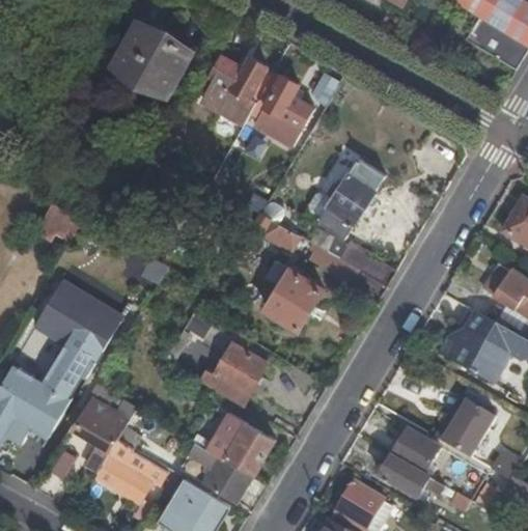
[(385,0),(403,10),(409,0),(385,0)]
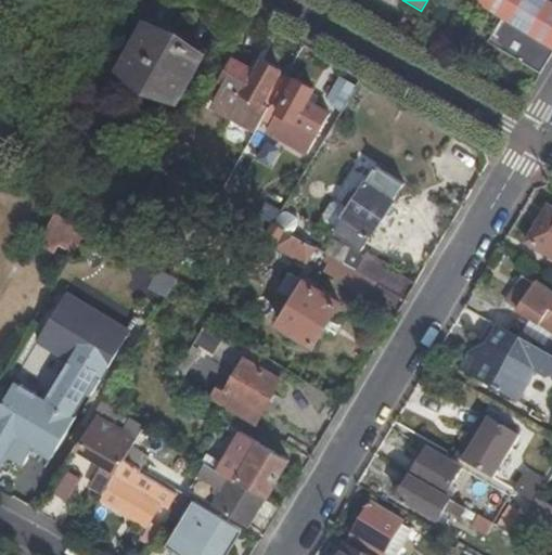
[(470,0),(500,17),(515,27),(530,36),(543,44),(551,48),(551,4),(544,0),(470,0)]
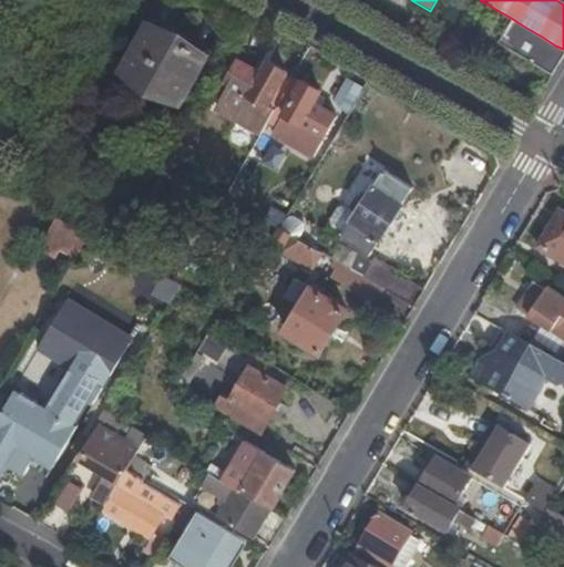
[(526,28),(511,18),(496,41),(512,50),(526,28)]
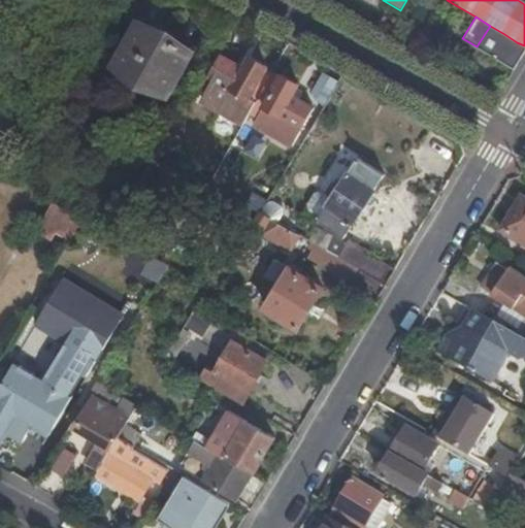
[(136,24),(111,67),(163,97),(189,53),(136,24)]
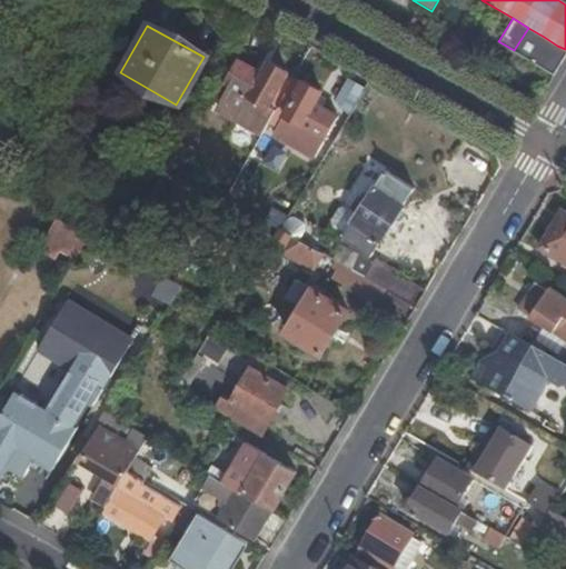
[(528,28),(514,50),(529,60),(544,37),(528,28)]
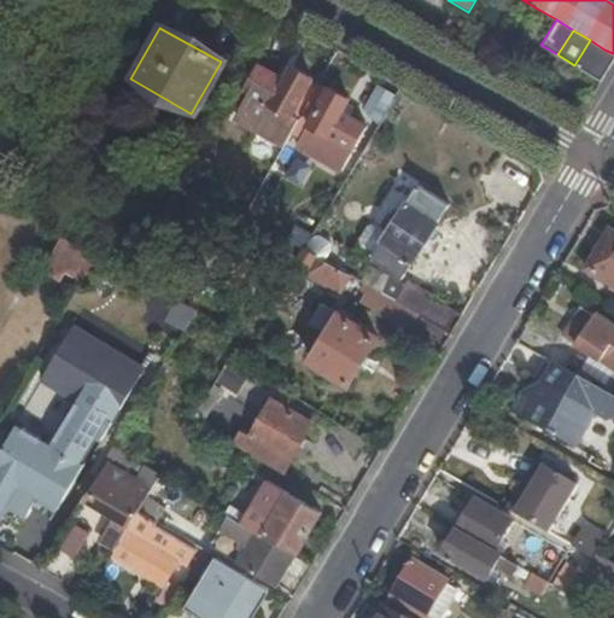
[(574,65),(600,80),(608,66),(609,63),(609,62),(608,59),(601,54),(604,50),(590,40),(574,65)]
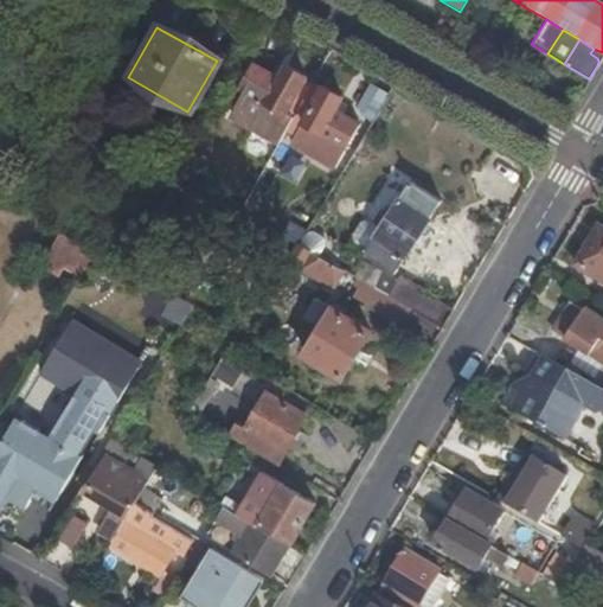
[(225,114),(276,144),(287,125),(280,120),(305,78),(284,68),(274,87),(250,71),(225,114)]
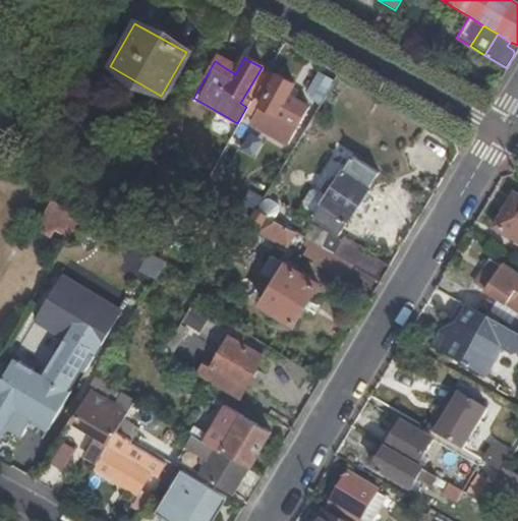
[(292,85),(276,75),(248,123),(286,143),(303,112),(283,101),(292,85)]
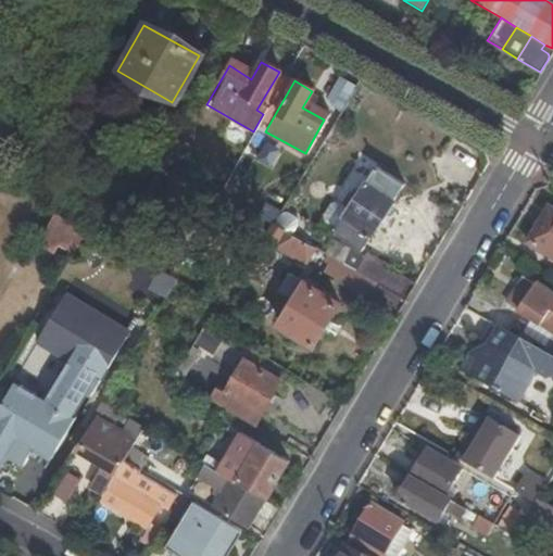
[(375,167),(361,188),(356,185),(351,193),(349,192),(341,204),(348,209),(331,232),(360,251),(402,185),(375,167)]
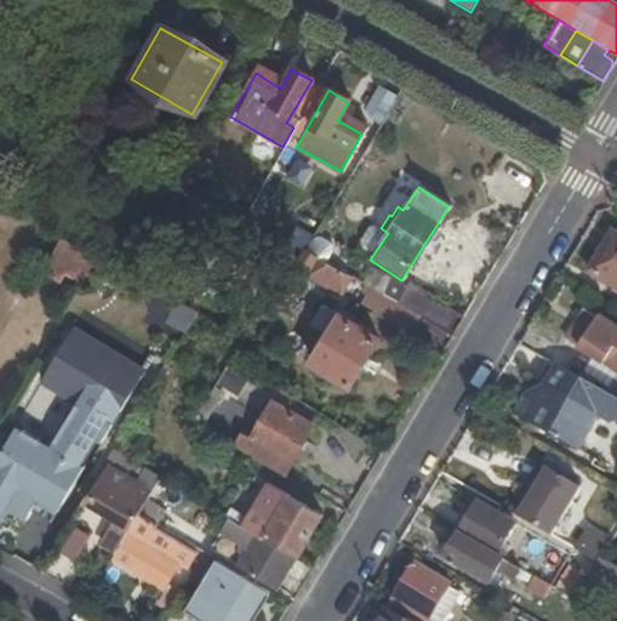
[(616,239),(609,234),(584,274),(616,292),(616,239)]
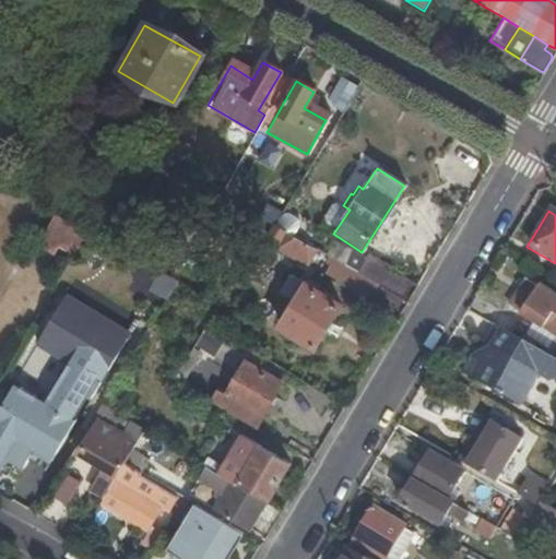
[(44,236),(74,252),(86,230),(56,214),(44,236)]
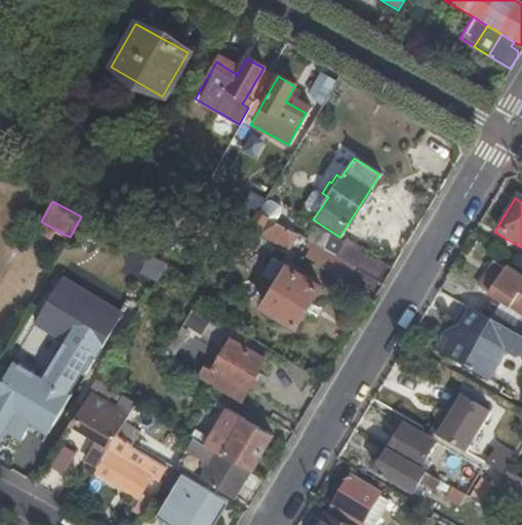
[(256,211),(255,211),(249,223),(261,229),(267,217),(256,211)]
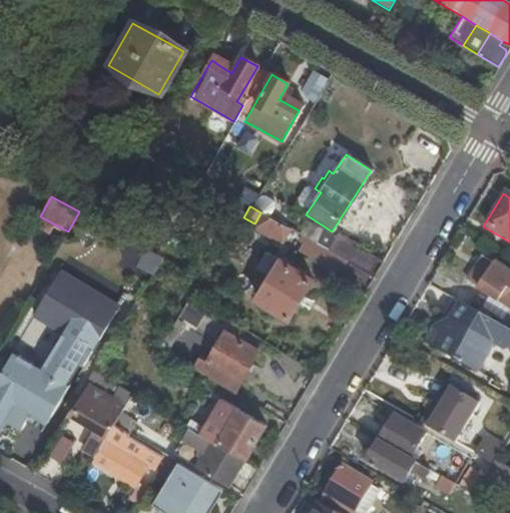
[(328,248),(335,235),(305,219),(298,232),(328,248)]
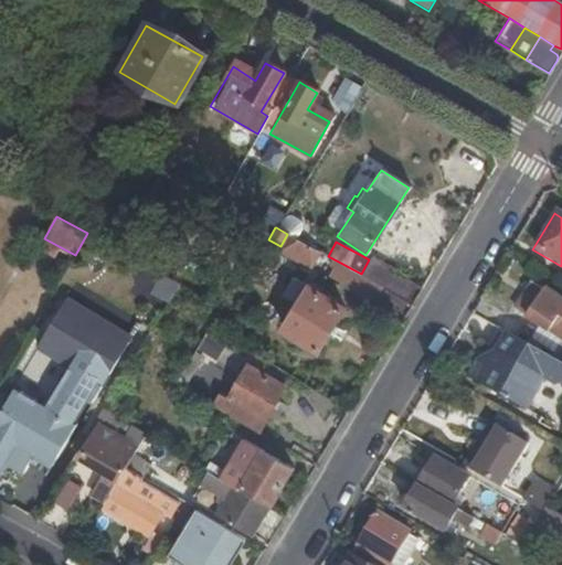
[(384,288),(393,272),(395,269),(371,255),(369,259),(361,274),(361,275),(384,288)]
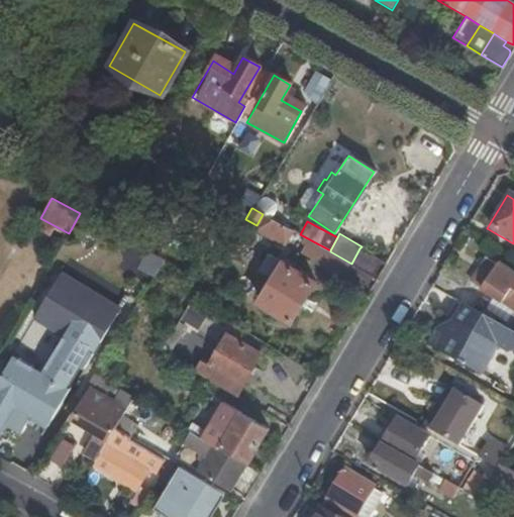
[(162,259),(132,243),(132,244),(125,256),(122,261),(151,276),(162,259)]
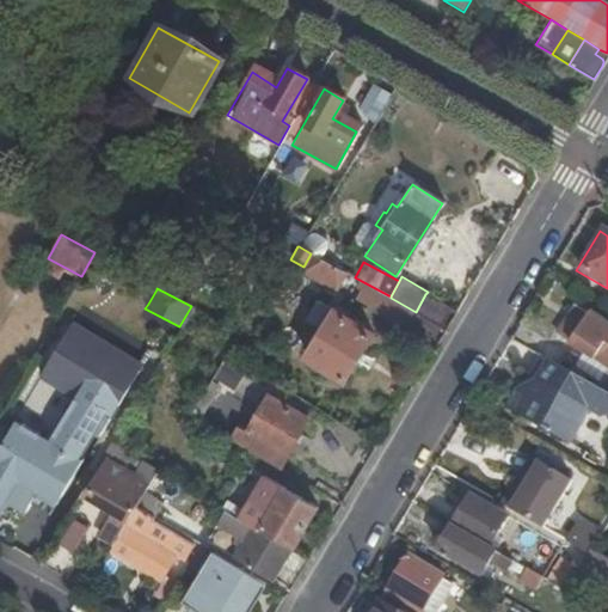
[(443,330),(454,311),(425,294),(416,312),(415,313),(443,330)]
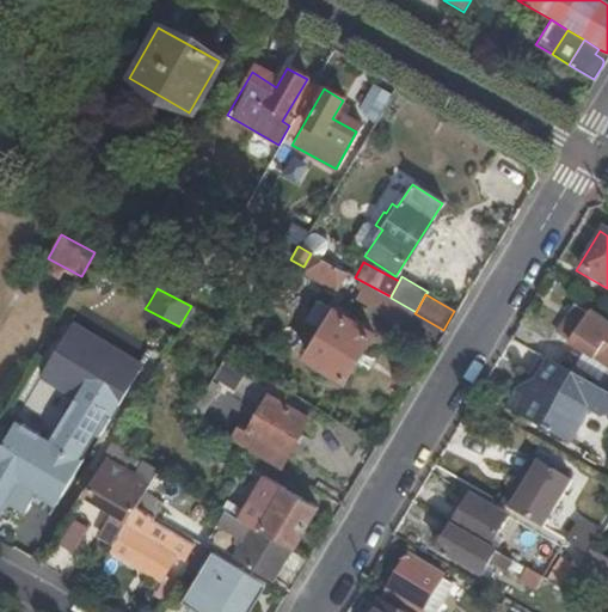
[(607,326),(597,320),(595,322),(573,307),(554,338),(579,355),(571,368),(595,385),(605,372),(607,373),(607,326)]
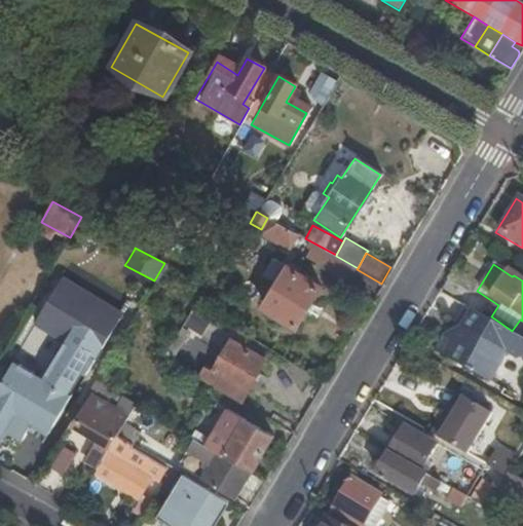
[(287,266),(262,306),(295,327),(320,288),(287,266)]
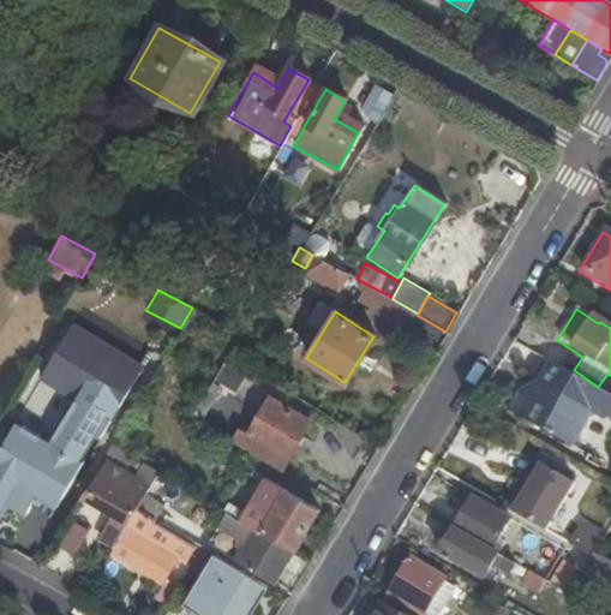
[(52,411),(24,455),(67,481),(94,436),(100,440),(143,365),(71,323),(27,395),(52,411)]
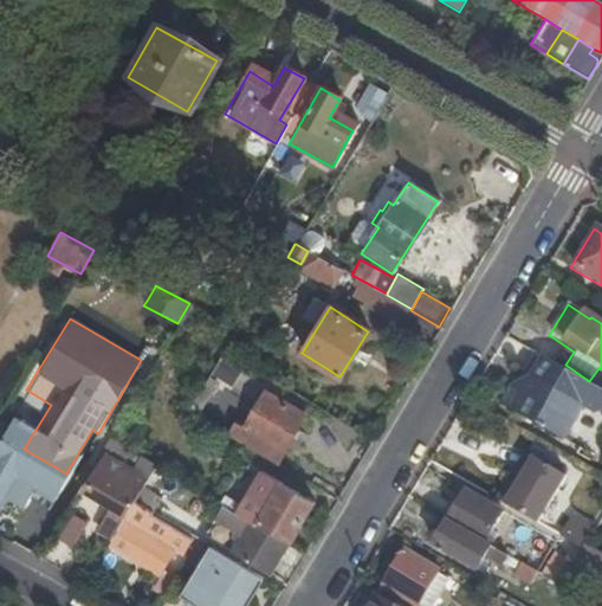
[(533,354),(538,356),(556,366),(565,347),(543,336),(533,354)]
